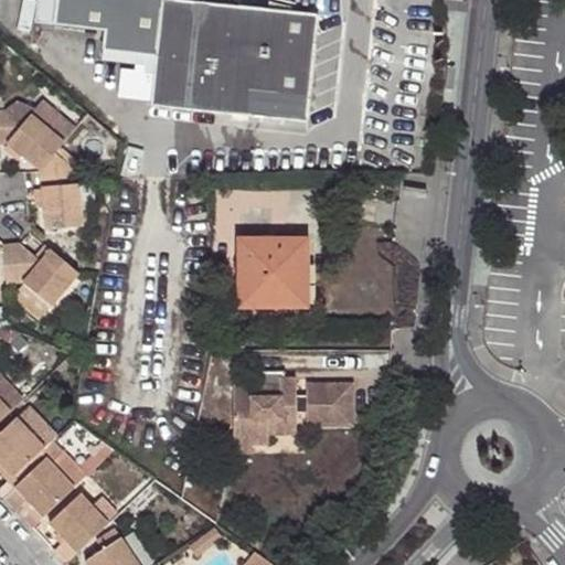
[(52,0),(50,27),(100,32),(98,51),(153,56),(148,105),(305,121),(316,14),(286,11),(287,6),(266,1),(265,9),(176,0),(52,0)]
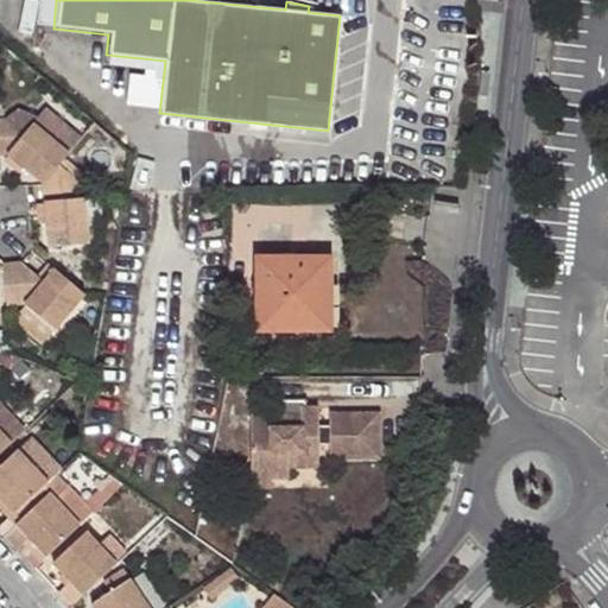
[(44,184),(59,163),(80,137),(45,111),(38,119),(21,106),(4,119),(0,118),(0,154),(8,154),(44,184)]
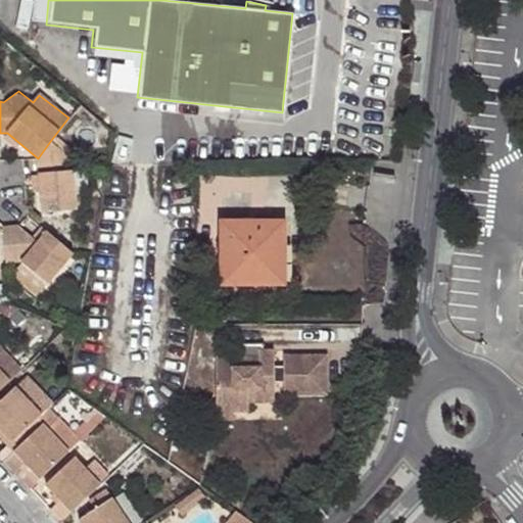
[(67,154),(51,140),(38,158),(43,212),(77,209),(74,170),(68,170),(67,154)]
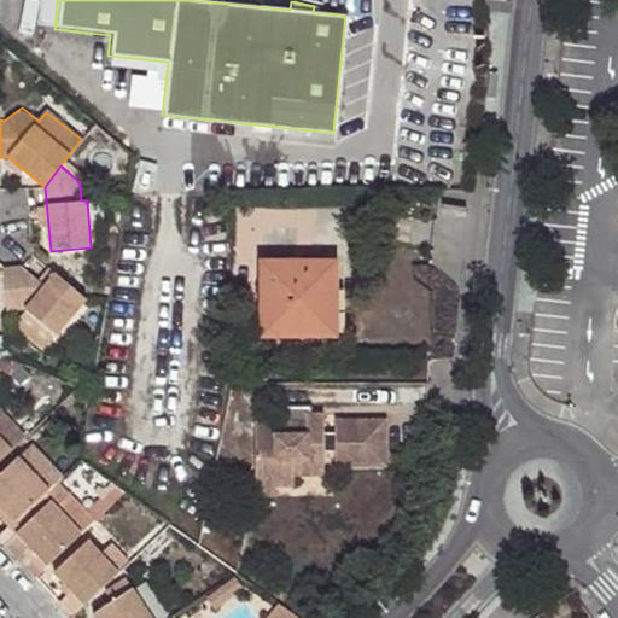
[(325,289),(336,287),(336,262),(262,262),(262,336),(325,336),(325,289)]
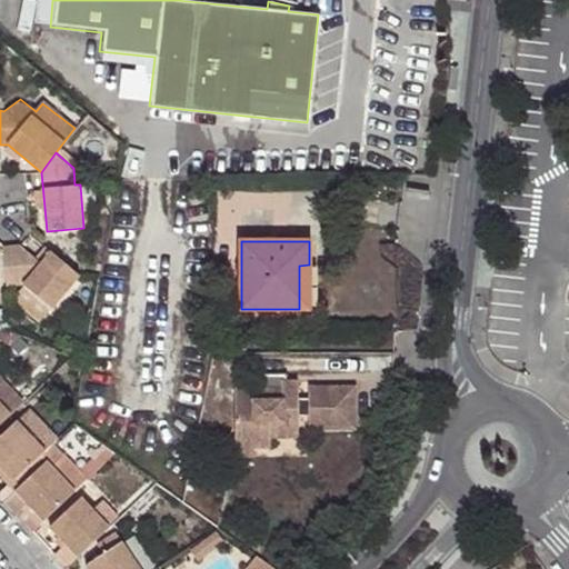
[(41,263),(36,258),(21,243),(3,246),(7,285),(23,283),(52,308),(79,275),(50,251),(41,263)]
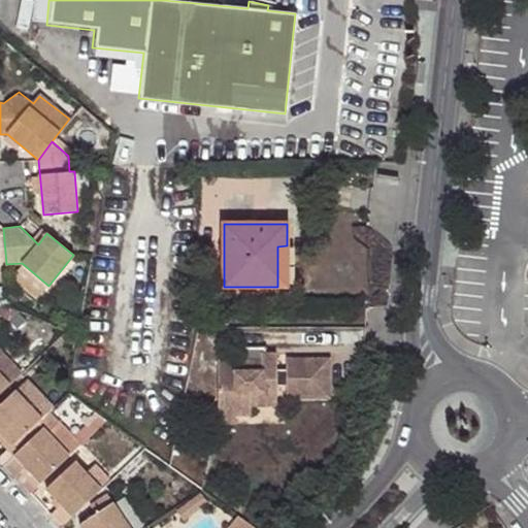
[(41,229),(33,239),(38,244),(46,233),(41,229)]
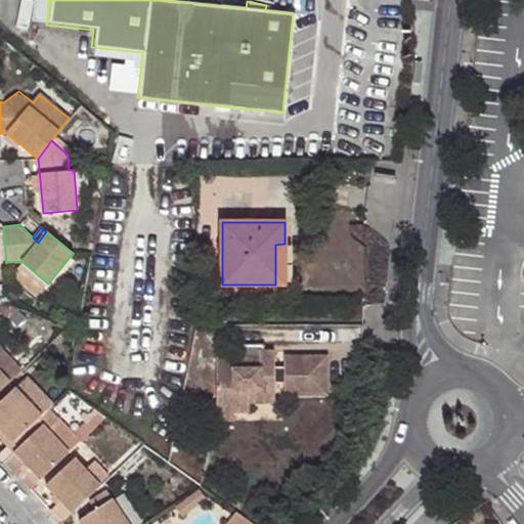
[(285,285),(285,244),(275,245),(275,285),(285,285)]
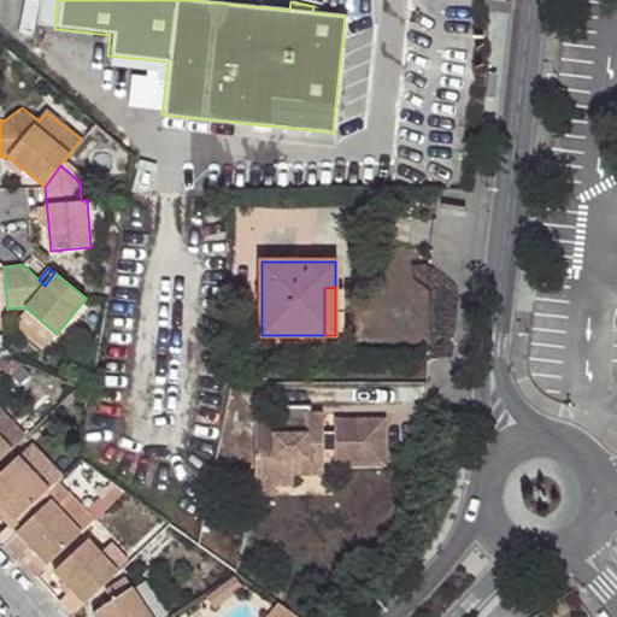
[(41,353),(57,334),(25,307),(10,327),(41,353)]
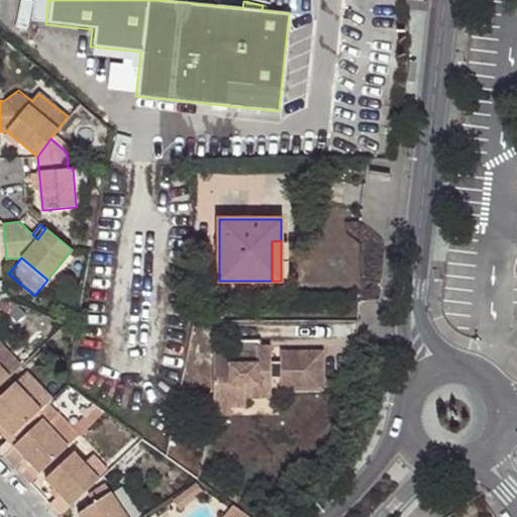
[(0,365),(9,375),(20,365),(0,343),(0,365)]
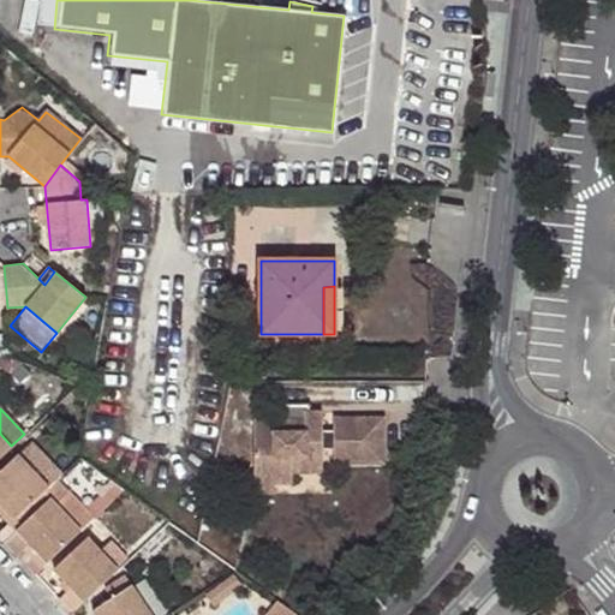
[(303,418),(251,419),(251,491),(273,491),(273,482),(290,482),(290,471),(290,457),(320,457),(320,448),(332,448),(332,463),(381,461),(381,424),(332,424),(330,429),(320,430),(320,411),(303,411),(303,418)]
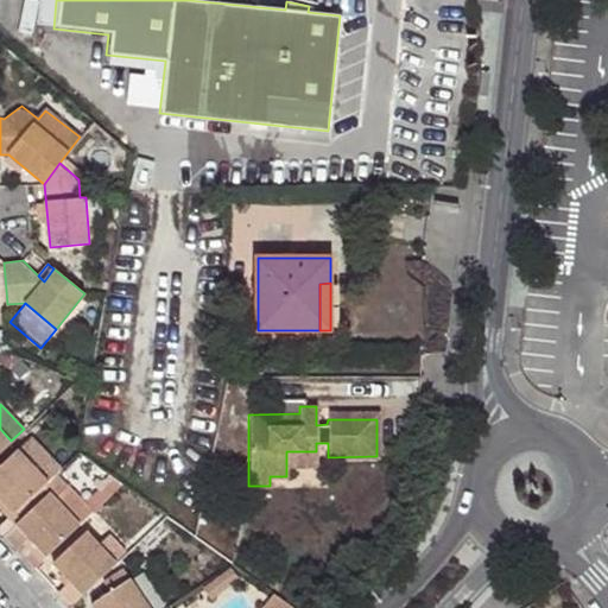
[(0,451),(11,441),(0,429),(0,451)]
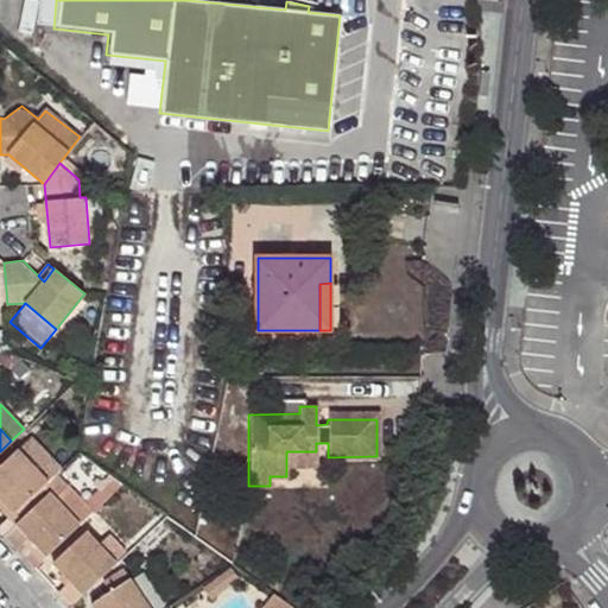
[(18,449),(49,481),(62,469),(31,437),(18,449)]
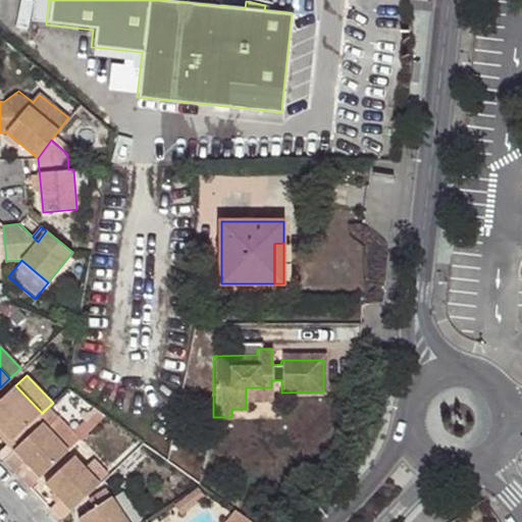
[(42,413),(15,385),(0,400),(0,425),(13,439),(42,413)]
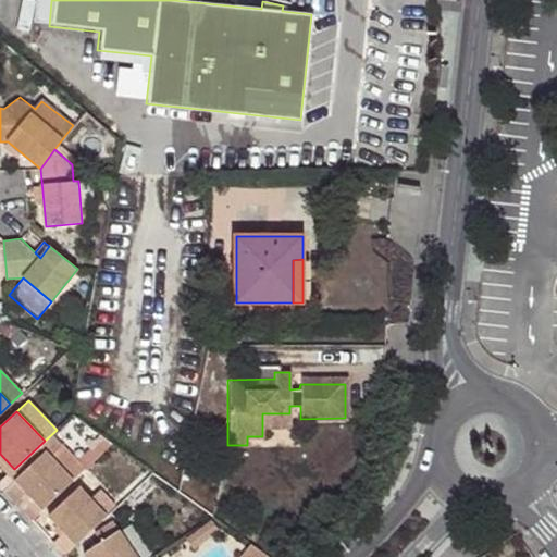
[(289,413),(262,413),(262,426),(289,426),(289,413)]
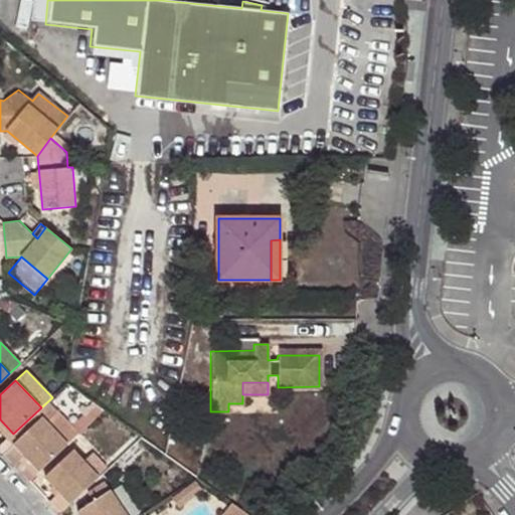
[(78,434),(57,411),(47,421),(67,444),(78,434)]
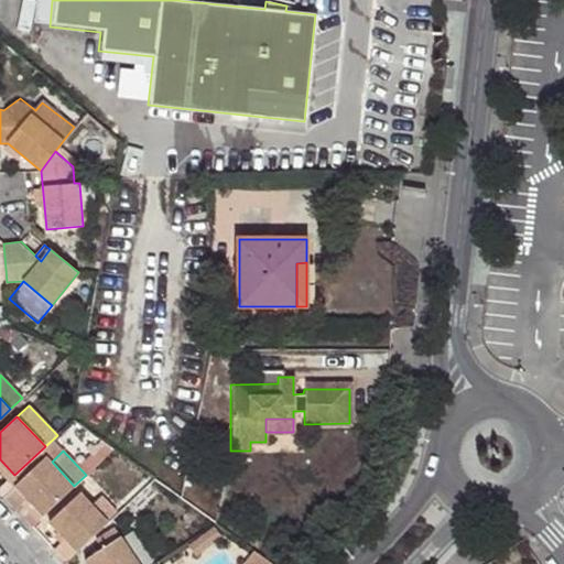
[(52,462),(46,456),(4,496),(18,509),(23,505),(30,498),(45,514),(74,486),(52,462)]
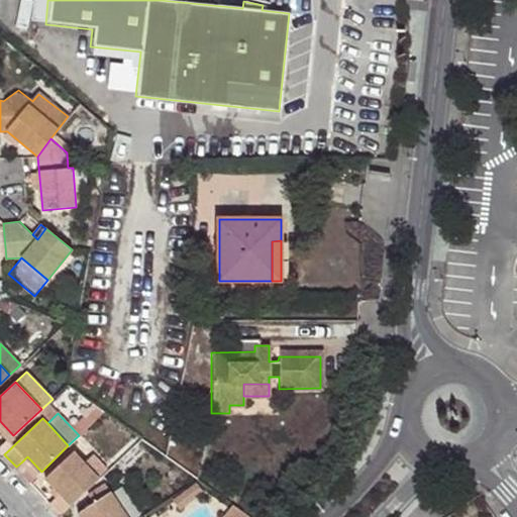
[(0,429),(9,439),(13,435),(0,421),(0,429)]
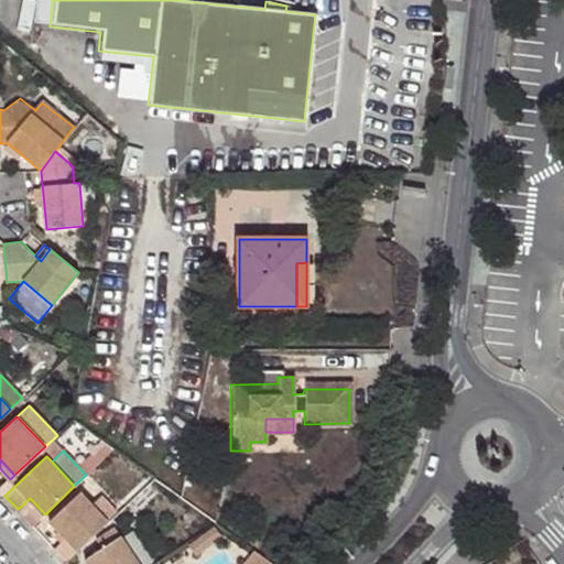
[(80,494),(50,522),(66,538),(55,549),(67,562),(108,521),(80,494)]
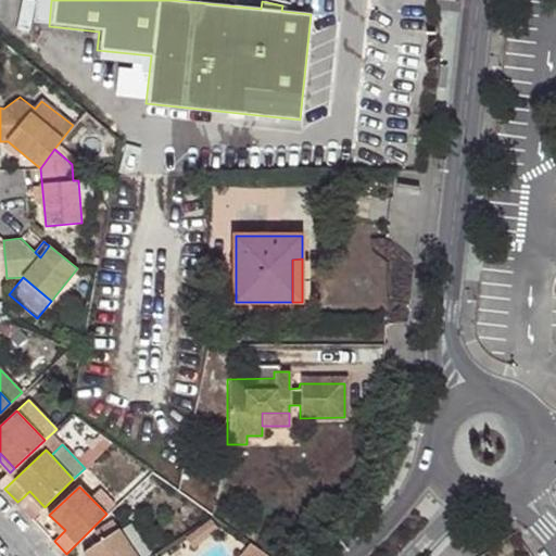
[(45,507),(29,491),(23,497),(38,513),(45,507)]
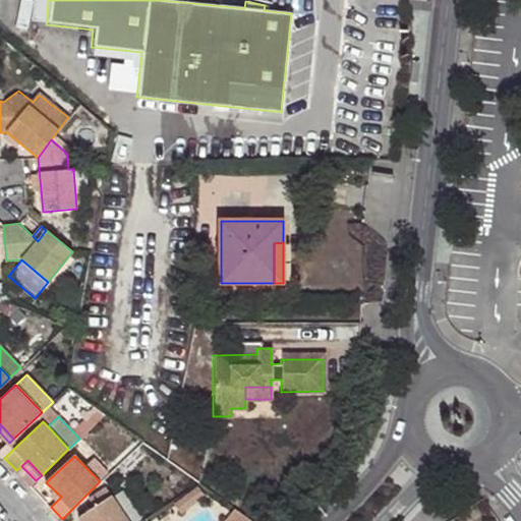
[(127,520),(111,497),(78,516),(80,520),(127,520)]
